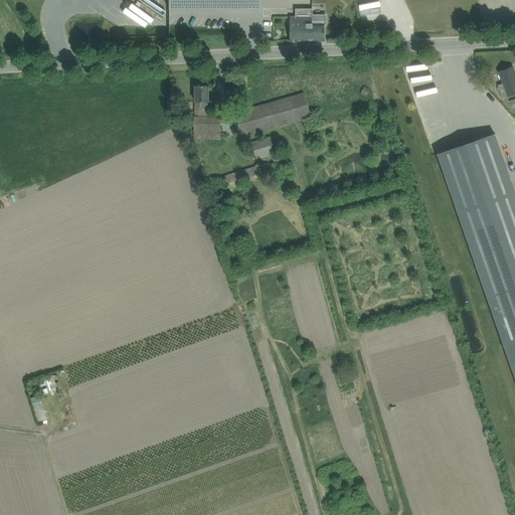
[(168,0),(169,9),(261,9),(260,0),(168,0)]
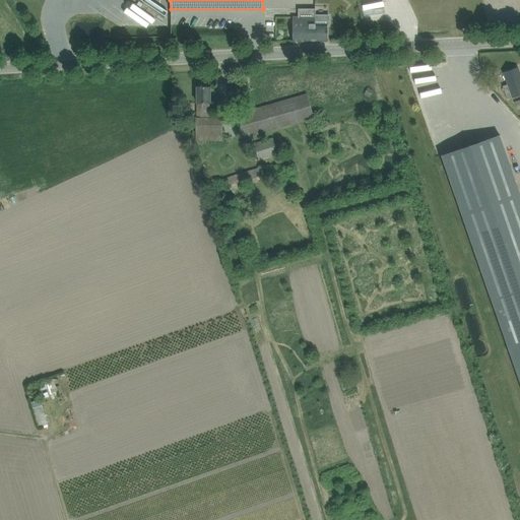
[(330,26),(330,14),(315,14),(315,8),(298,8),(298,16),(294,16),(293,30),(293,41),(327,41),(327,30),(327,26),(330,26)]
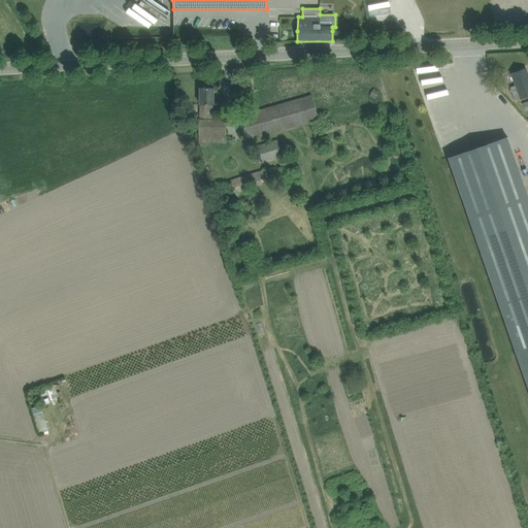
[(512,90),(513,95),(514,99),(520,97),(521,98),(527,95),(527,74),(526,68),(512,73),(517,88),(512,90)]
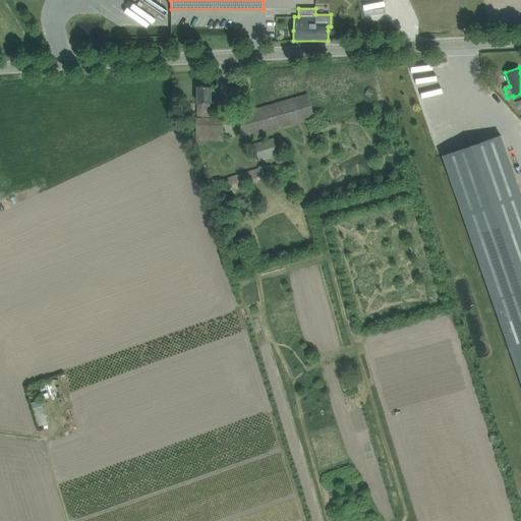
[(196,117),(196,132),(223,132),(223,118),(210,118),(210,112),(210,103),(211,103),(211,87),(197,87),(197,97),(197,117),(196,117)]
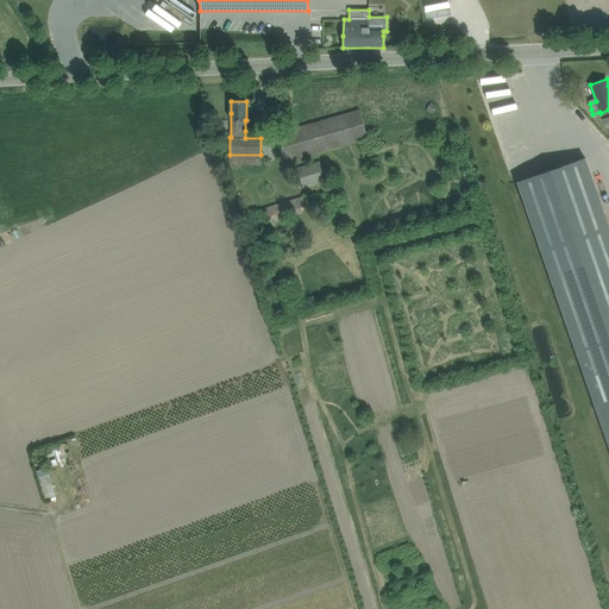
[(438,106),(431,102),(426,111),(432,114),(438,106)]
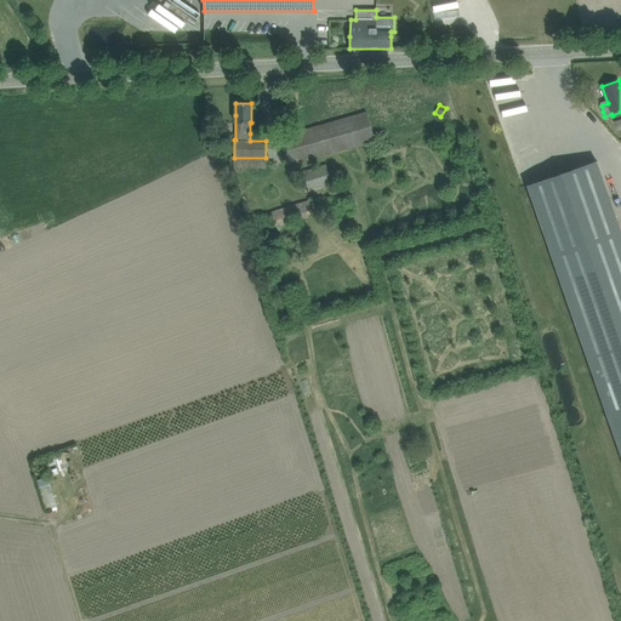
[(366,114),(288,135),(295,159),(372,138),(366,114)]
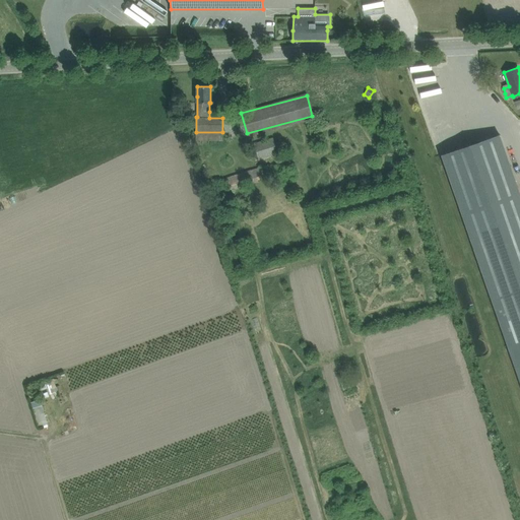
[(440,152),(507,345),(519,339),(519,197),(498,133),(440,152)]
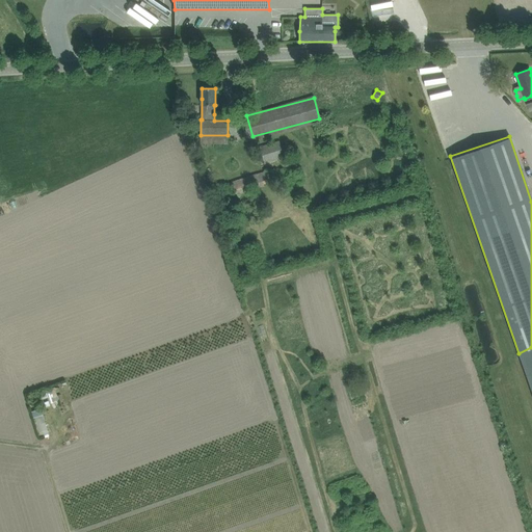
[(280,141),(259,148),(264,164),(285,158),(280,141)]
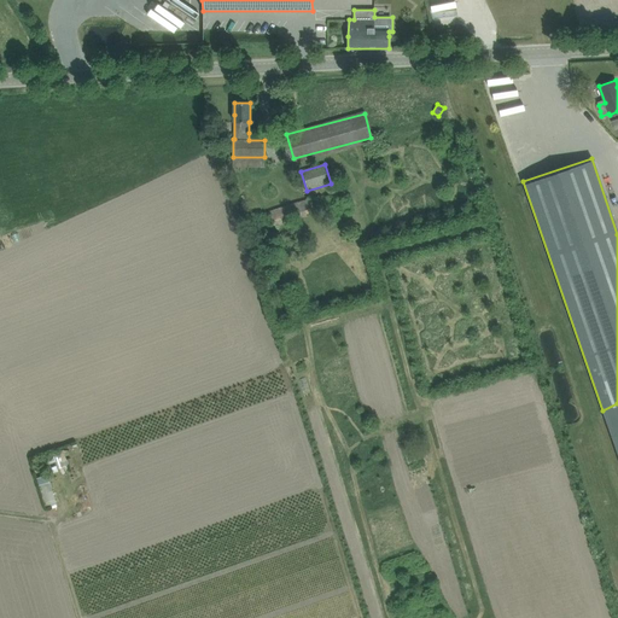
[(301,202),(269,211),(274,227),(307,217),(305,215),(301,202)]
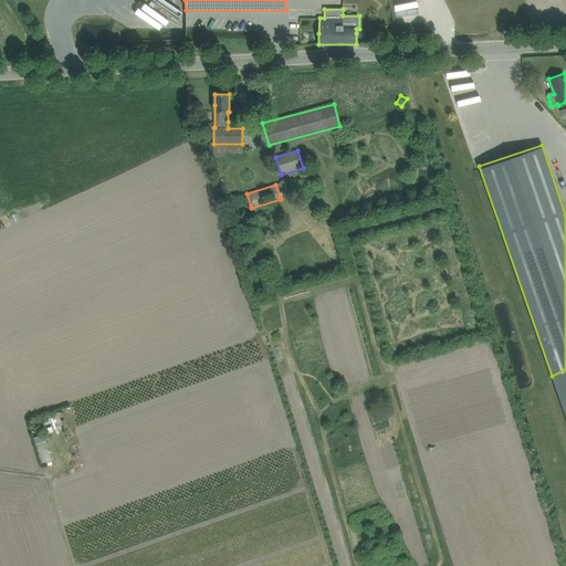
[(38,442),(43,463),(52,461),(46,440),(38,442)]
